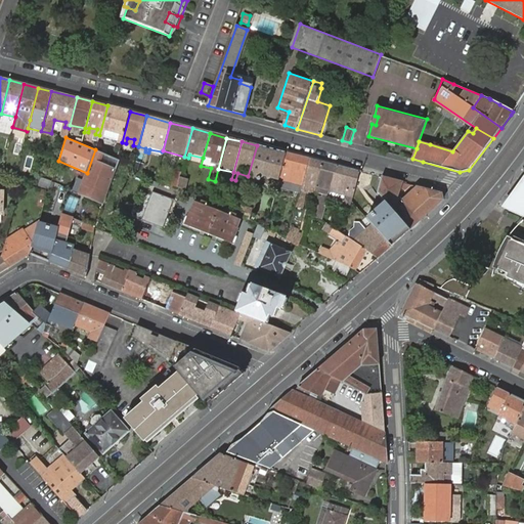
[(257,145),(248,176),(247,181),(252,183),(264,176),(271,148),(257,145)]
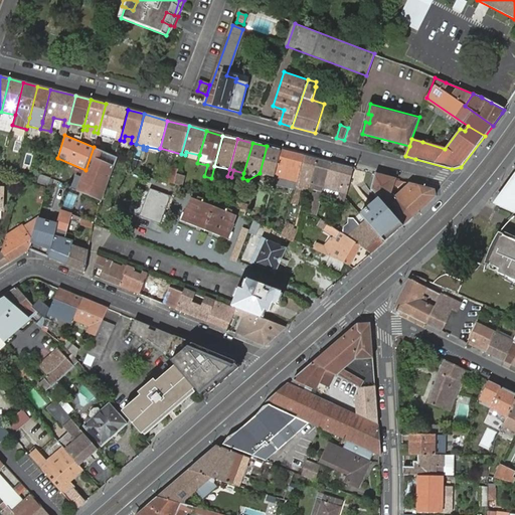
[(267,146),(260,173),(274,176),(281,150),(267,146)]
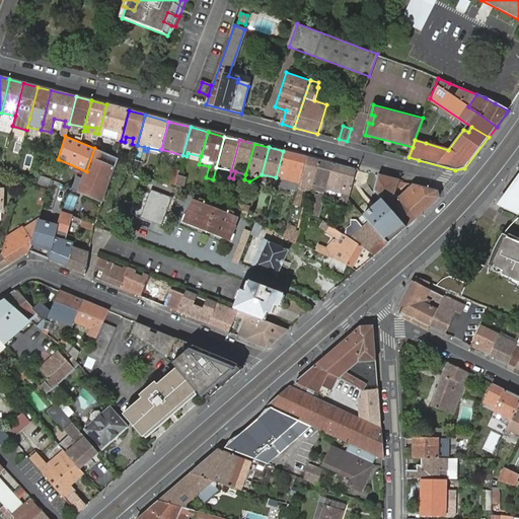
[(79,193),(102,203),(119,159),(116,157),(94,148),(86,171),(79,193)]
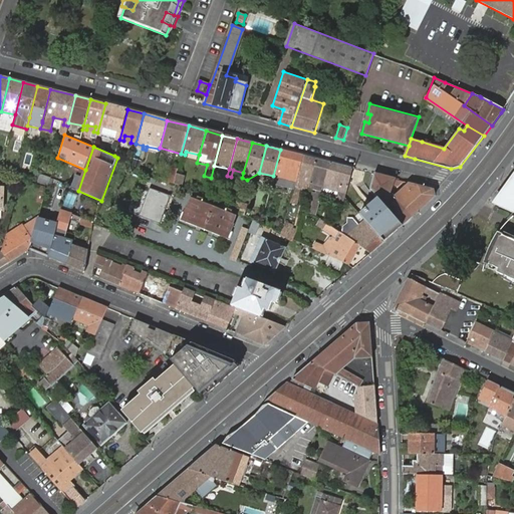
[(273,176),(272,183),(276,184),(277,180),(291,184),(289,188),(293,189),(302,156),(280,150),(273,176)]
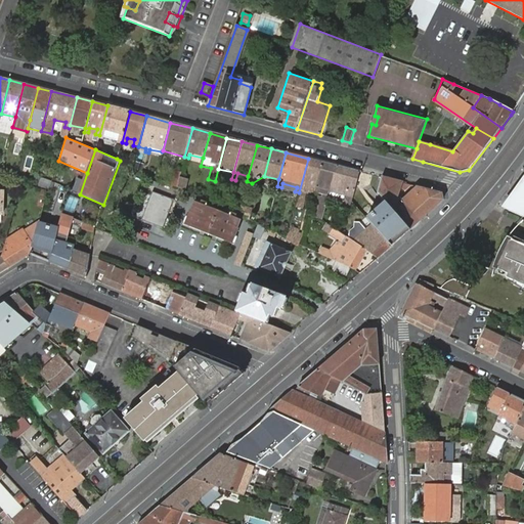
[(322,163),(308,159),(299,192),(295,209),(301,211),(306,194),(313,195),(314,192),(322,163)]
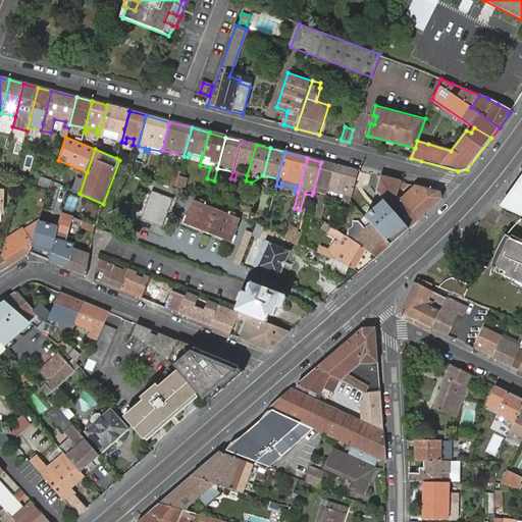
[(334,165),(321,162),(313,192),(322,194),(315,217),(320,219),(327,192),(334,165)]
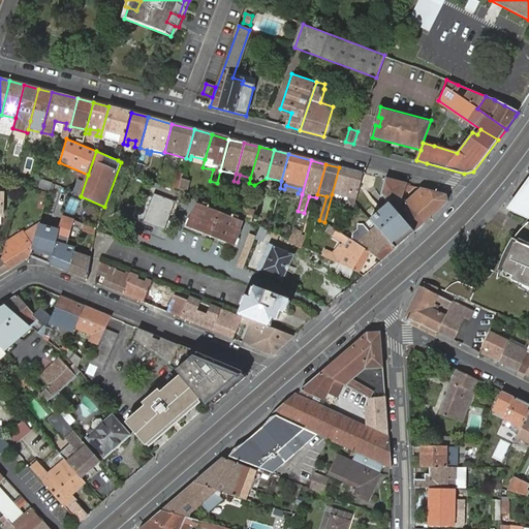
[(362,174),(339,167),(332,194),(336,195),(337,189),(349,192),(347,197),(346,197),(344,207),(351,208),(353,204),(356,189),(362,174)]
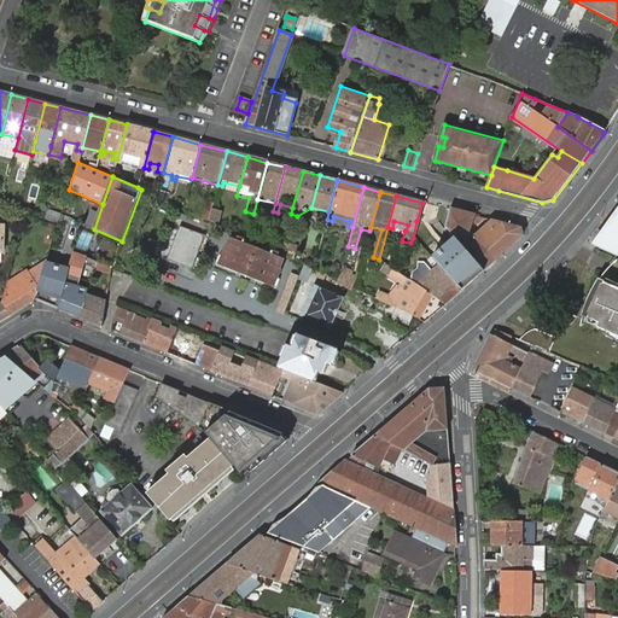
[(214,199),(208,222),(217,226),(220,220),(221,215),(217,214),(221,202),(214,199)]
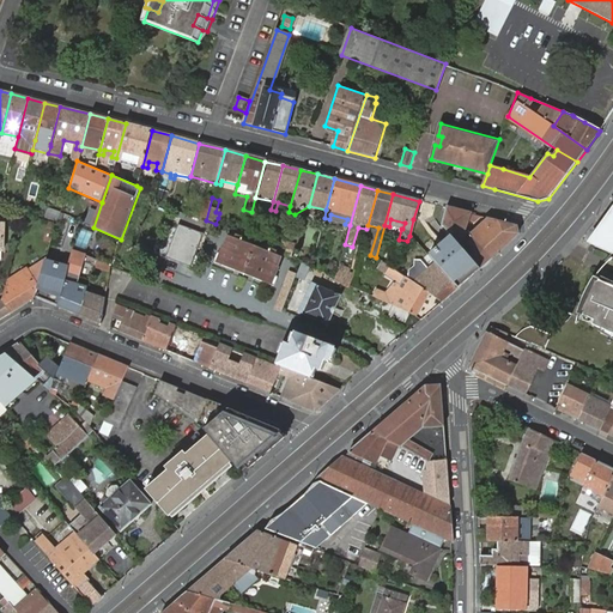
[(445,208),(419,201),(413,219),(439,226),(445,208)]
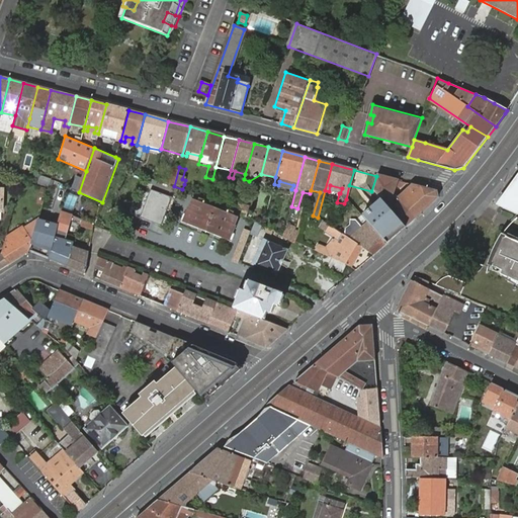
[(517,174),(496,206),(499,207),(517,216),(517,174)]
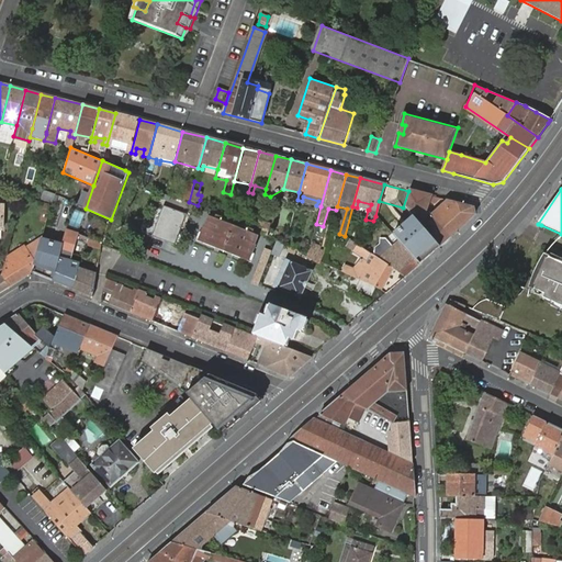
[(38,201),(53,204),(56,195),(41,191),(38,201)]
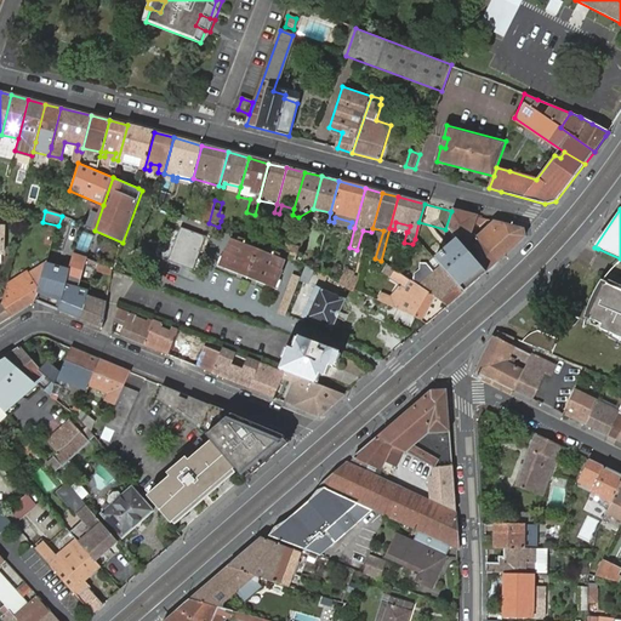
[(476,217),(451,211),(445,229),(453,237),(486,272),(525,238),(523,231),(495,222),(477,238),(472,232),(476,217)]
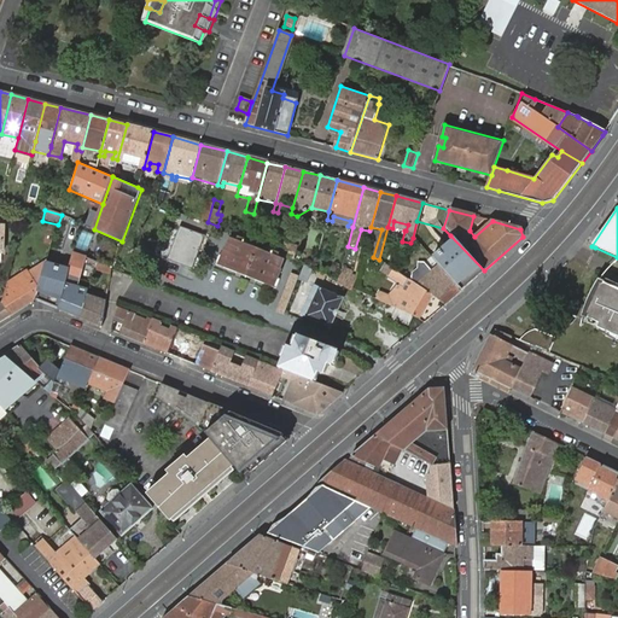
[(220,220),(217,226),(228,231),(229,223),(220,220)]
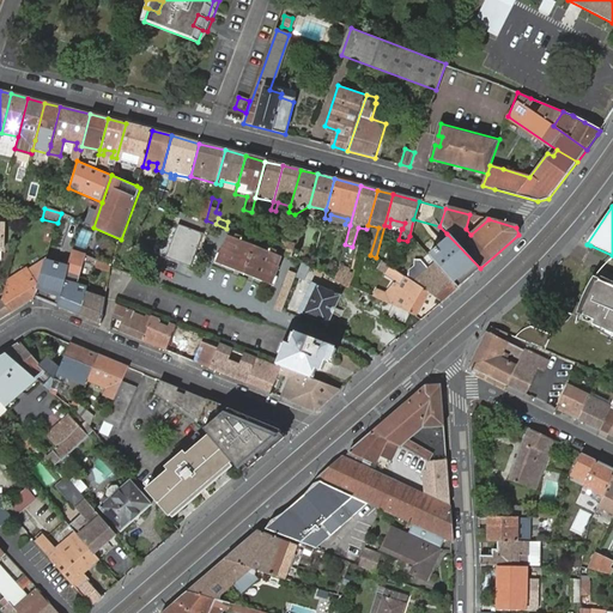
[(390,219),(389,226),(401,229),(402,229),(405,223),(390,219)]
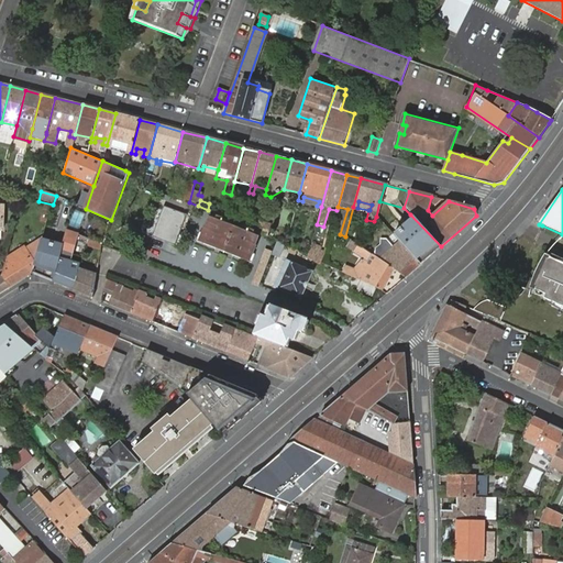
[(37,221),(46,222),(50,212),(52,206),(42,203),(37,221)]
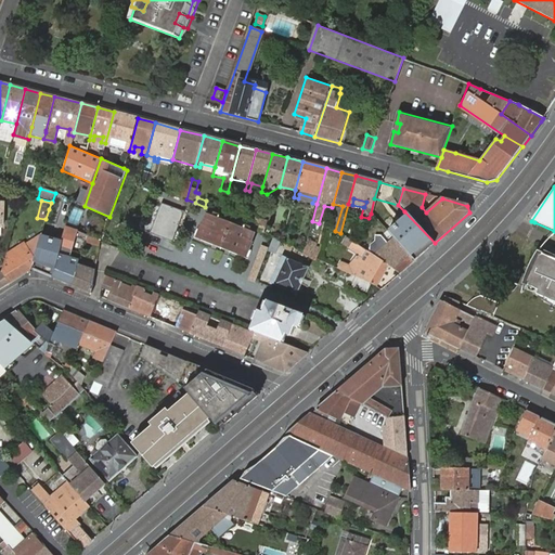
[(184,211),(162,203),(150,233),(173,242),(184,211)]
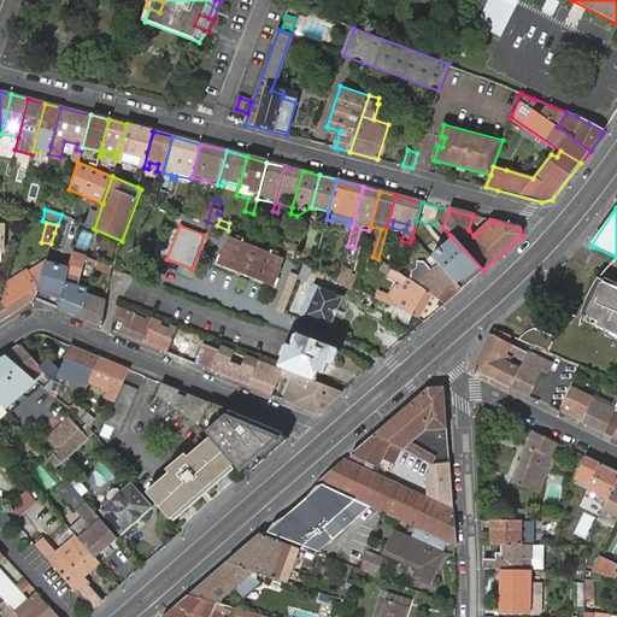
[(84,252),(92,235),(80,230),(72,247),(84,252)]
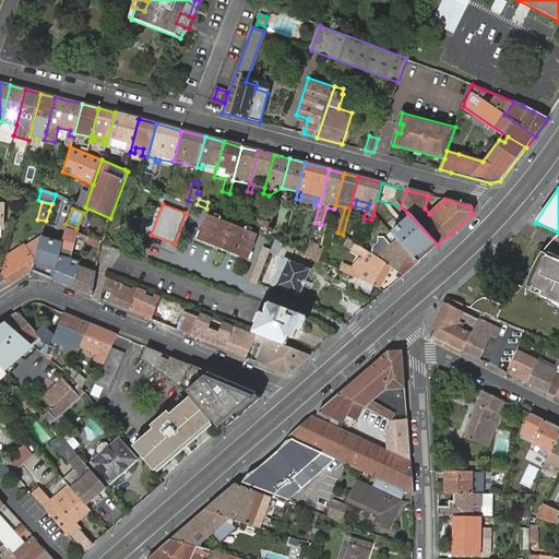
[(391,227),(387,230),(395,239),(417,263),(438,245),(407,213),(403,216),(411,226),(401,236),(395,229),(394,230),(391,227)]
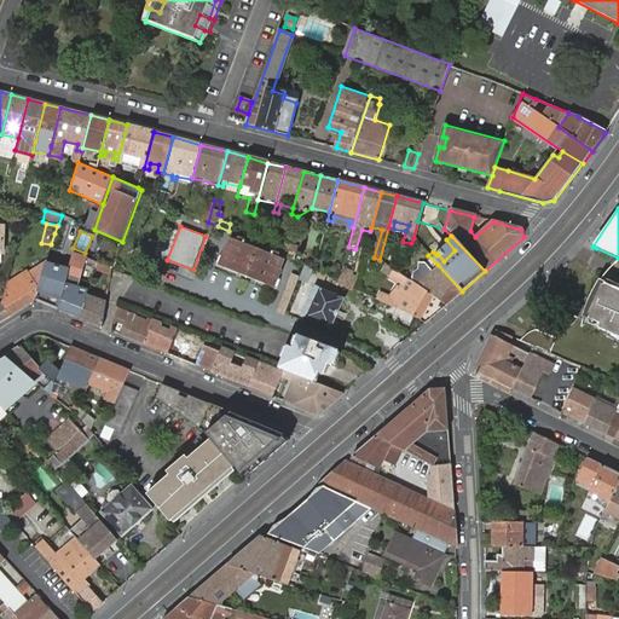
[(446,239),(433,252),(437,255),(438,254),(444,261),(455,250),(446,239)]
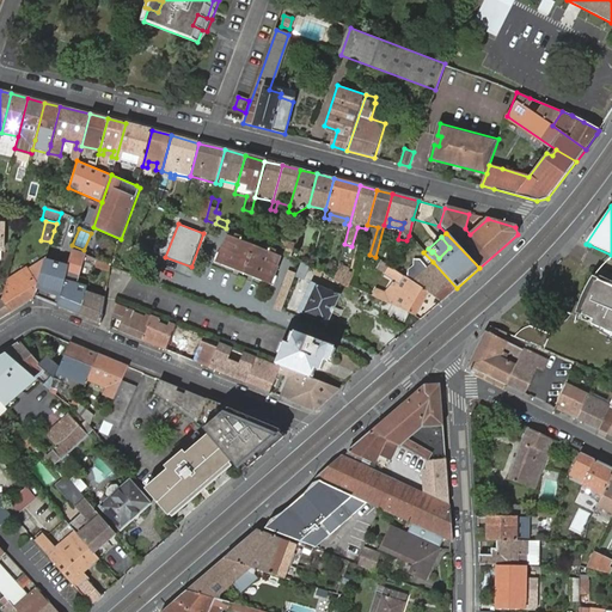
[(218,252),(214,262),(274,287),(277,277),(274,275),(276,269),(274,269),(277,259),(273,258),(274,254),(264,250),(263,254),(246,248),(248,243),(238,239),(237,244),(230,240),(227,250),(225,249),(222,255),(218,252)]
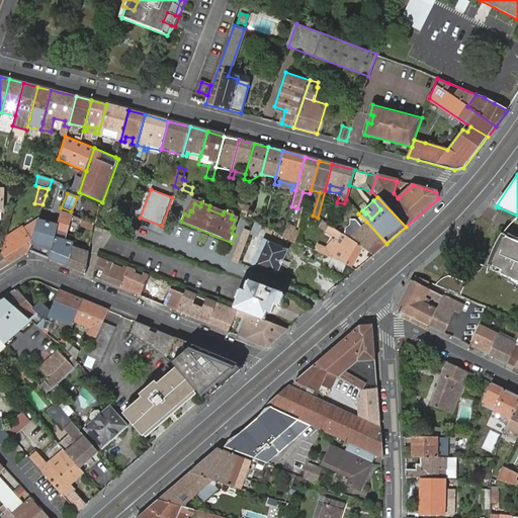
[(85,273),(89,253),(74,247),(75,243),(67,241),(74,216),(74,213),(63,209),(58,228),(50,259),(85,273)]
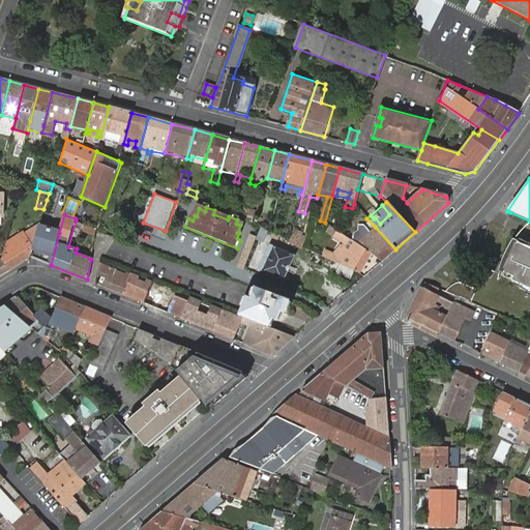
[(31,258),(40,227),(41,225),(26,235),(25,234),(23,231),(7,241),(4,257),(3,260),(10,271),(31,258)]
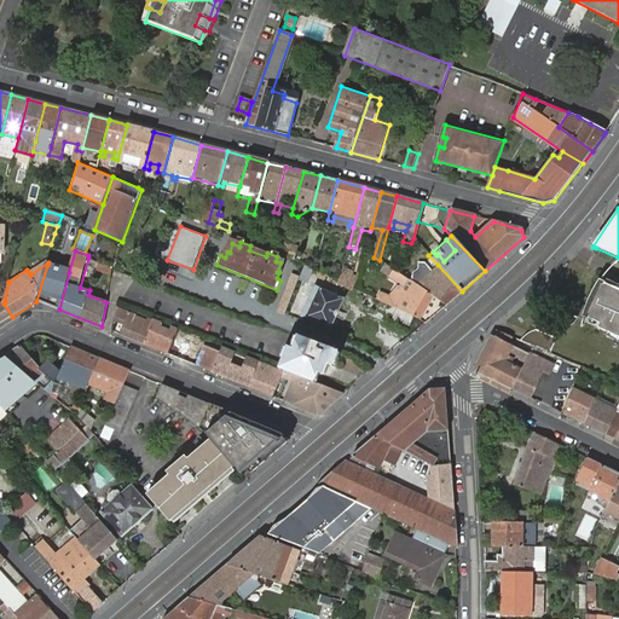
[(382,270),(391,276),(395,270),(387,264),(382,270)]
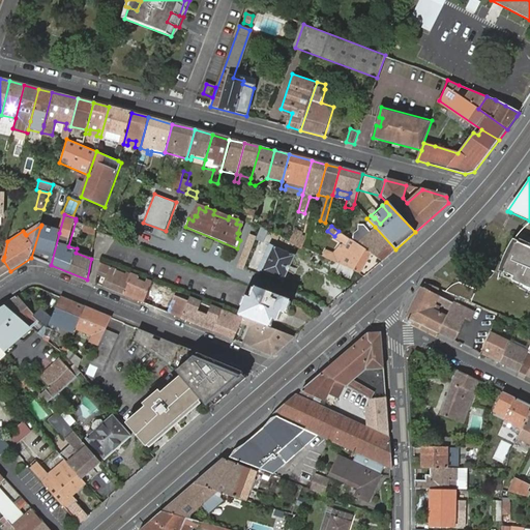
[(352,233),(350,239),(356,243),(367,233),(361,226),(352,233)]
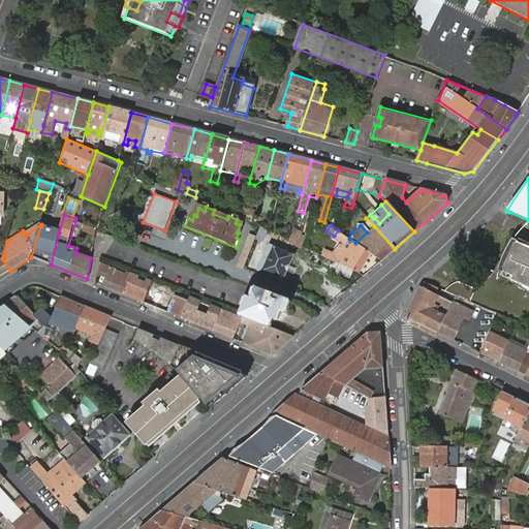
[(31,257),(51,265),(59,232),(45,228),(40,226),(31,257)]
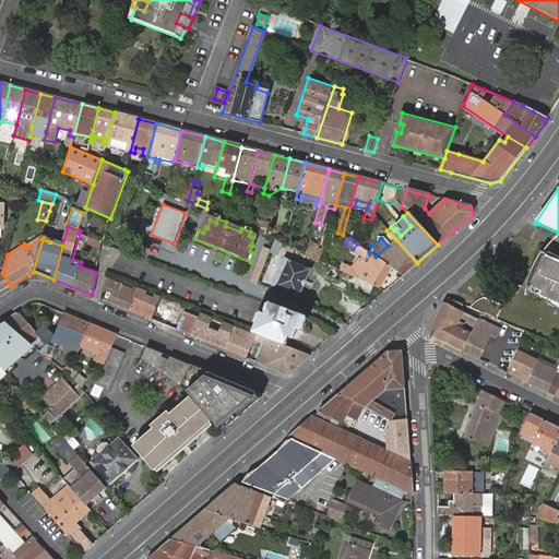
[(393,268),(403,275),(417,263),(395,239),(388,246),(376,257),(393,268)]
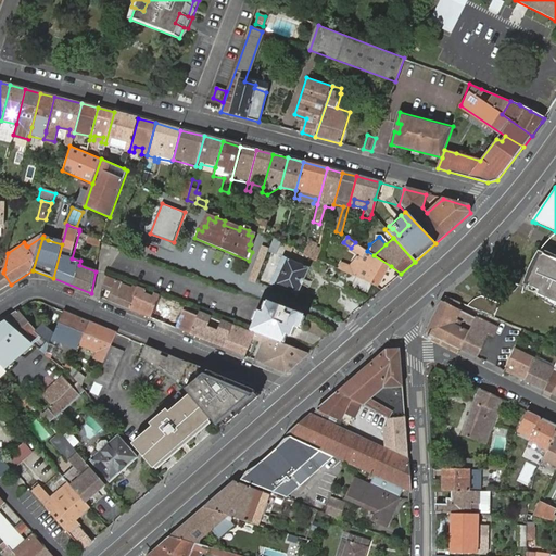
[(275,253),(277,241),(269,240),(267,252),(275,253)]
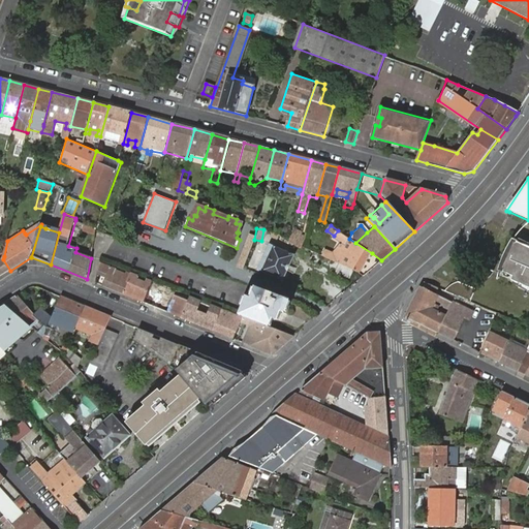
[(291,228),(285,243),(298,249),(304,235),(291,228)]
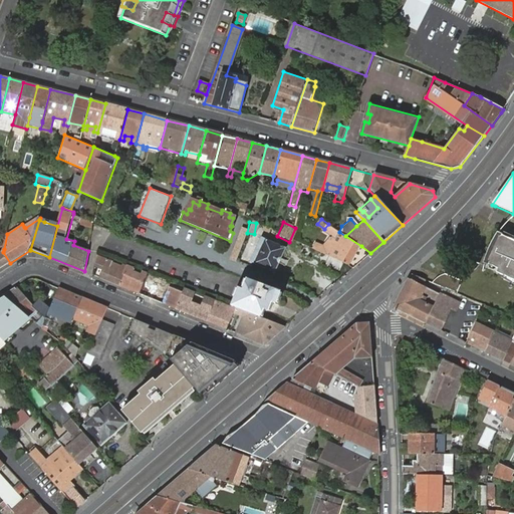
[(312,250),(348,267),(361,246),(345,236),(339,232),(330,226),(328,224),(324,229),(323,231),(331,237),(323,249),(314,245),(312,250)]
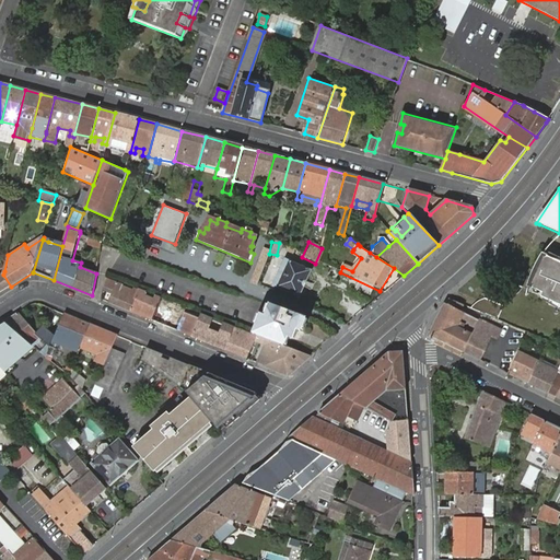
[(543,253),(540,256),(555,261),(556,258),(543,253)]
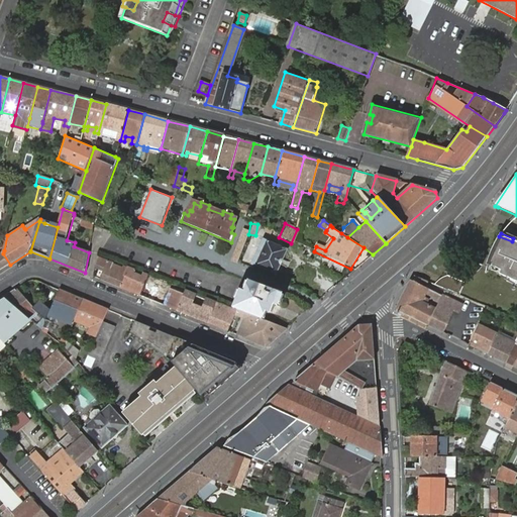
[(516,243),(512,241),(499,236),(496,241),(495,243),(494,245),(491,248),(490,252),(488,255),(487,257),(487,260),(487,261),(486,263),(486,266),(499,272),(497,276),(516,284),(516,243)]
